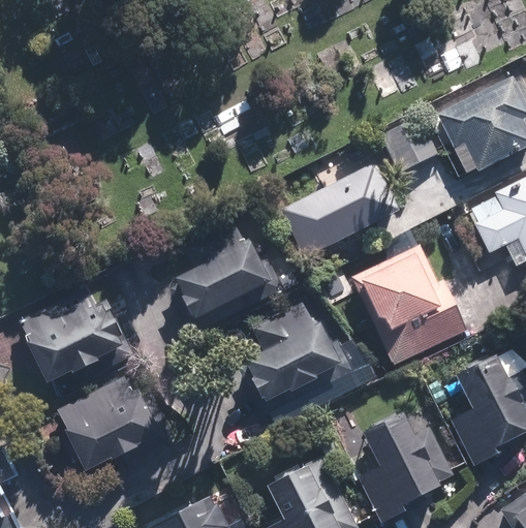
[(525,118),(525,102),(513,76),(436,113),(454,148),(464,143),(477,171),(525,147),(525,126),(523,120),(525,118)]
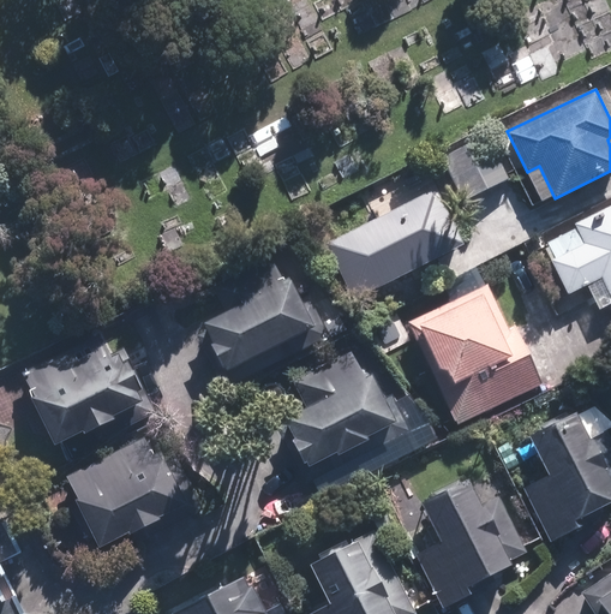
[(508,178),(486,135),(444,156),(465,198),(508,178)]
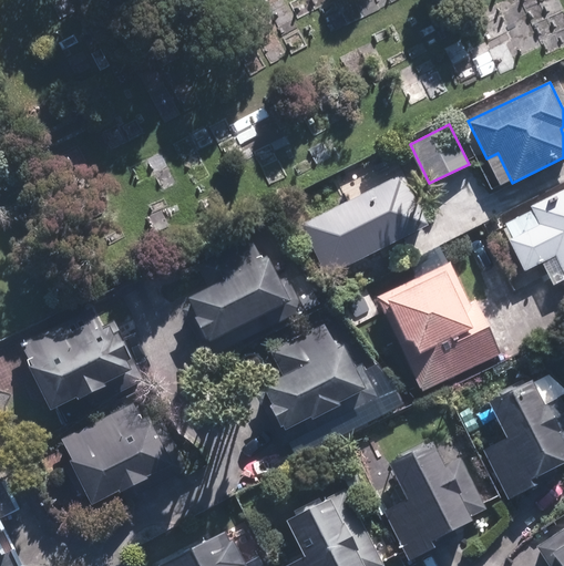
[(428,225),(402,174),(299,225),(325,276),(428,225)]
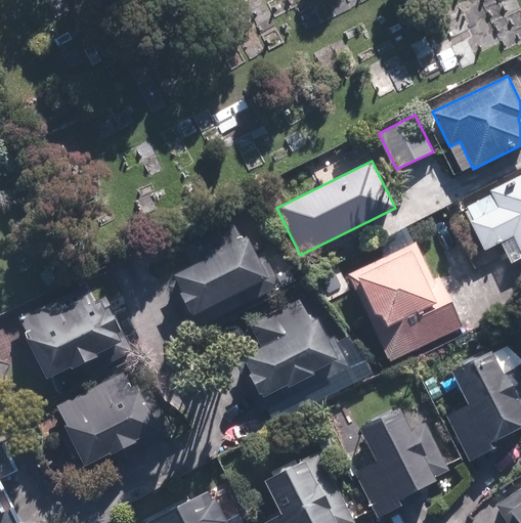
[(520,175),(490,191),(491,194),(466,208),(472,220),(469,222),(484,252),(501,243),(512,265),(520,260),(520,175)]
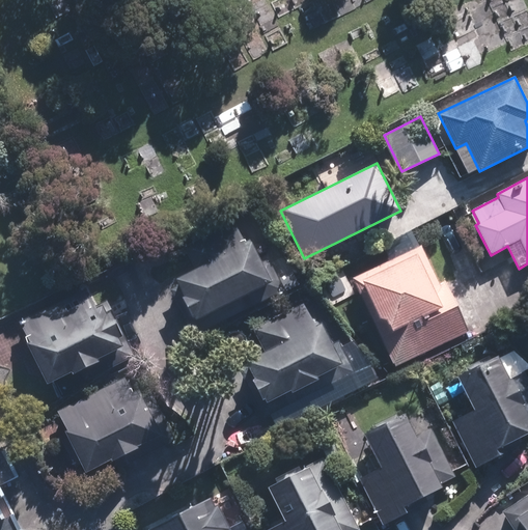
[(201,330),(284,289),(270,258),(264,261),(253,241),(246,244),(234,220),(183,246),(195,270),(177,278),(186,296),(183,298),(192,316),(194,314),(201,330)]
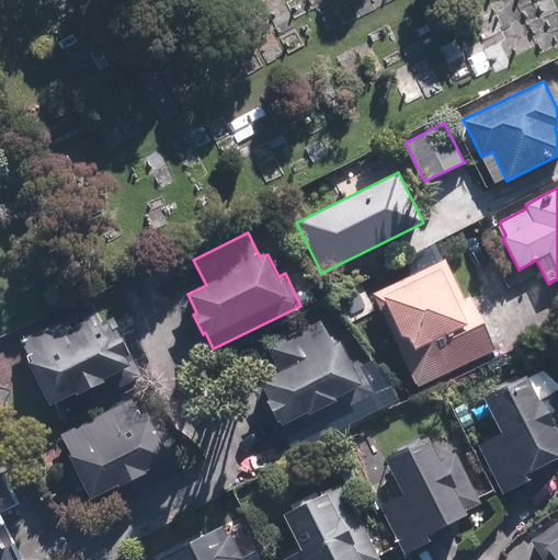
[(416,386),(494,349),(469,295),(464,298),(445,259),(372,294),(416,386)]
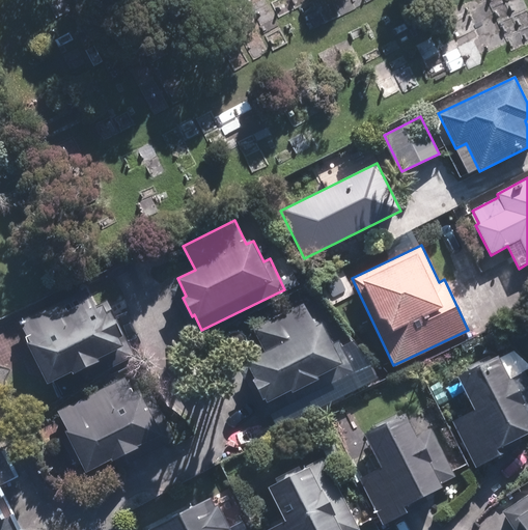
[(25,337),(49,385),(74,372),(75,374),(101,362),(100,360),(130,345),(107,300),(95,306),(87,289),(21,322),(28,335),(25,337)]
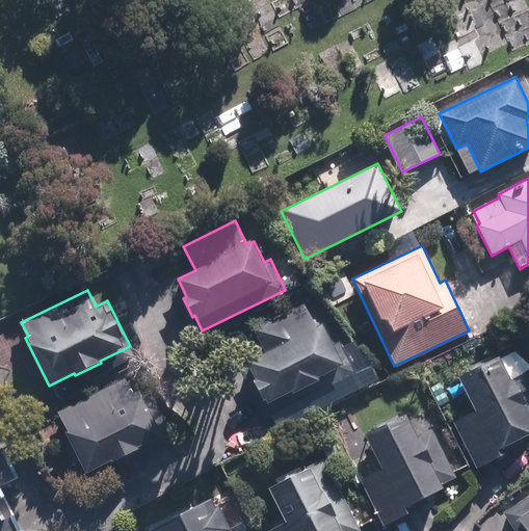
[(272,412),(353,372),(339,342),(333,345),(322,324),(316,327),(303,303),(253,328),(264,352),(247,361),(272,412)]
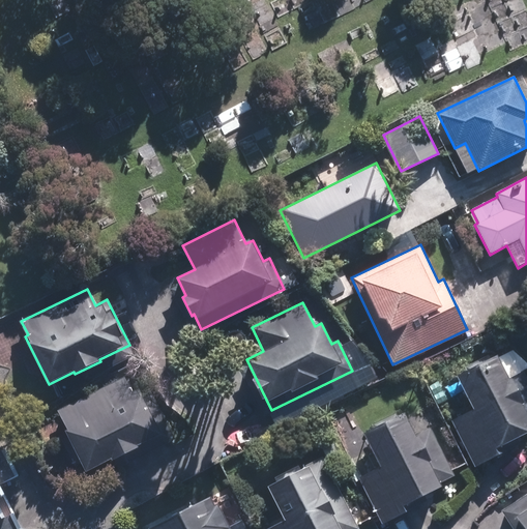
[(498,353),(457,373),(473,407),(449,417),(472,465),(511,447),(507,438),(526,429),(526,381),(521,369),(526,365),(526,362),(510,348),(498,353)]
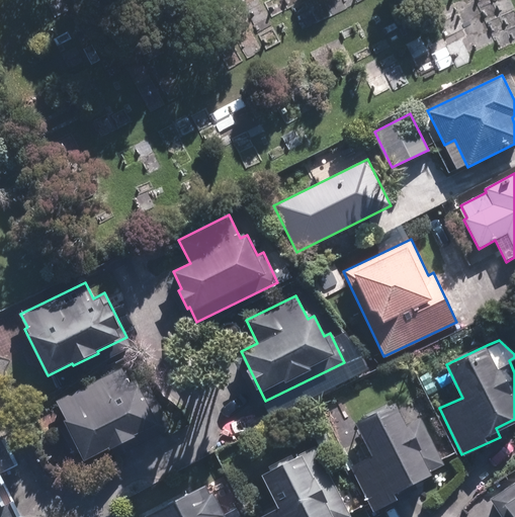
[(62,414),(85,460),(109,448),(110,450),(136,438),(135,436),(163,422),(141,378),(130,383),(121,367),(58,400),(64,413),(62,414)]
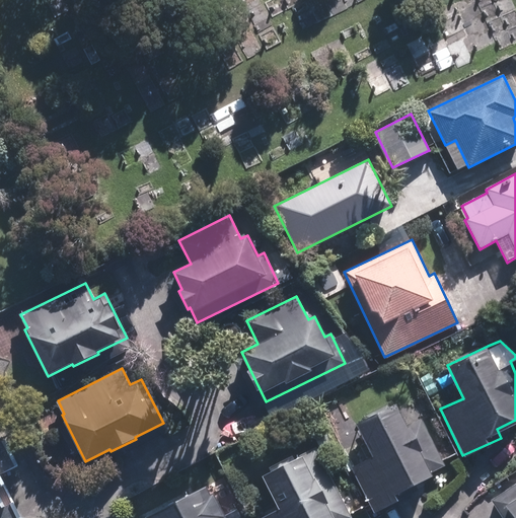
[(356,421),(372,454),(350,465),(372,510),(399,497),(396,490),(430,472),(429,470),(443,463),(420,418),(406,425),(393,402),(356,421)]
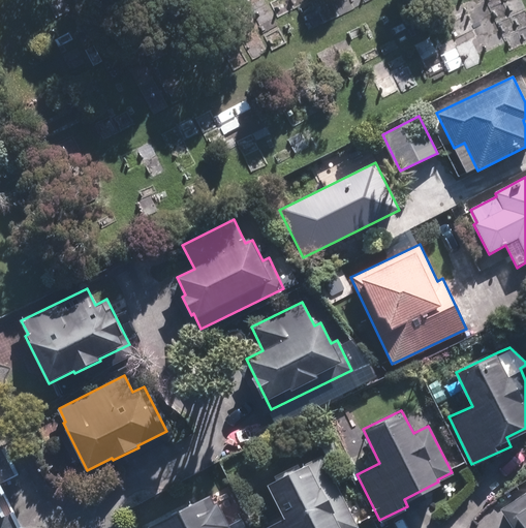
[(19,474),(5,447),(0,449),(0,521),(7,517),(0,503),(0,497),(8,493),(3,482),(19,474)]
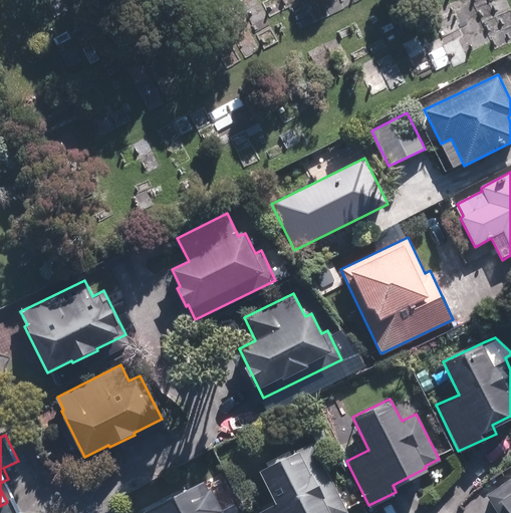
[(343,512),(346,512),(311,441),(292,450),(293,452),(262,468),(278,501),(253,512),(343,512)]
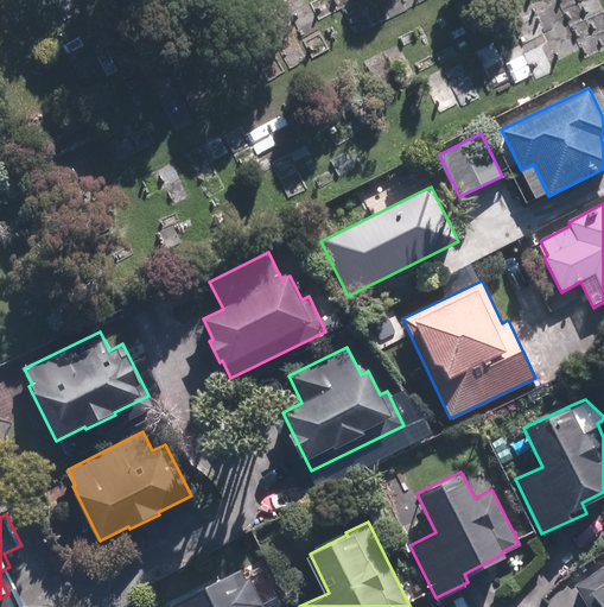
[(603,606),(603,561),(572,583),(589,606),(603,606)]
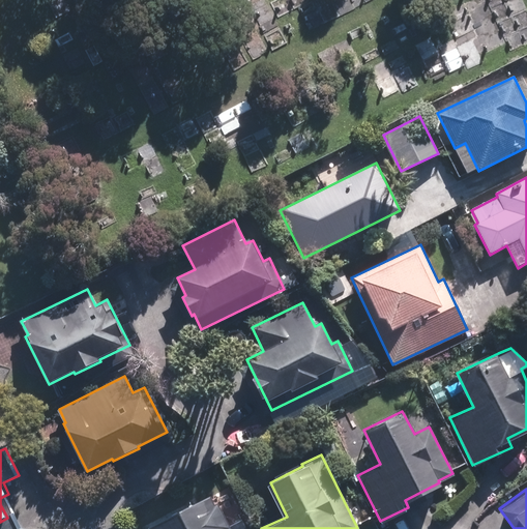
[(216,500),(214,502),(210,494),(147,526),(148,528),(227,528),(226,525),(229,523),(216,500)]
